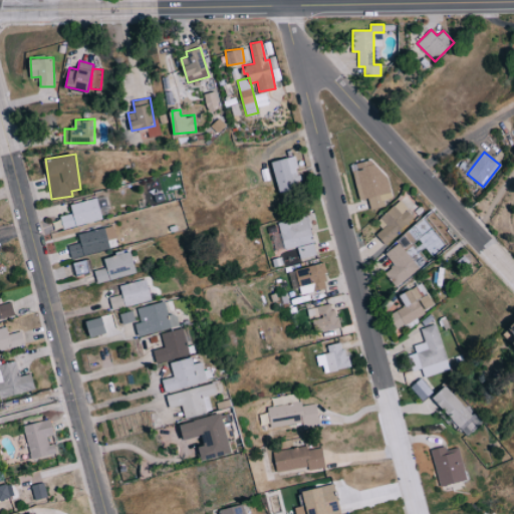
[(279,192),(301,187),(293,156),(271,161),(279,192)]
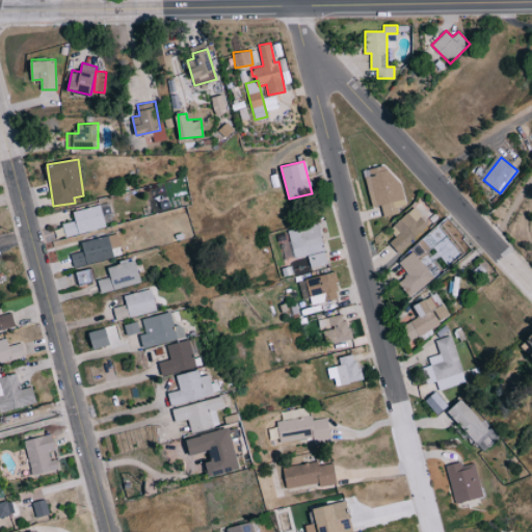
[(383,216),(399,213),(398,206),(403,205),(395,164),(365,170),(372,207),(381,205),(383,216)]
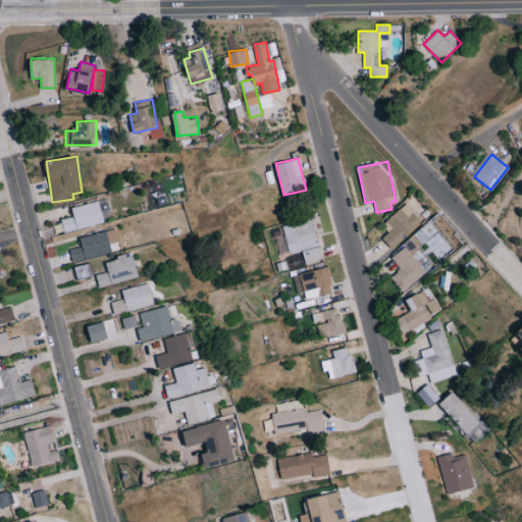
[(61,218),(63,231),(103,223),(99,201),(71,207),(73,216),(61,218)]
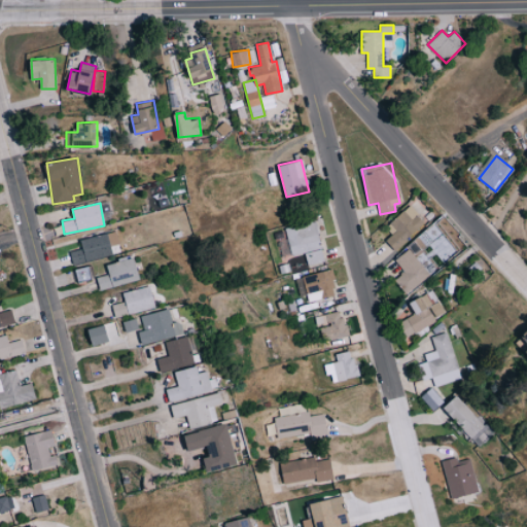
[(386,240),(395,250),(426,221),(410,205),(385,227),(392,234),(386,240)]
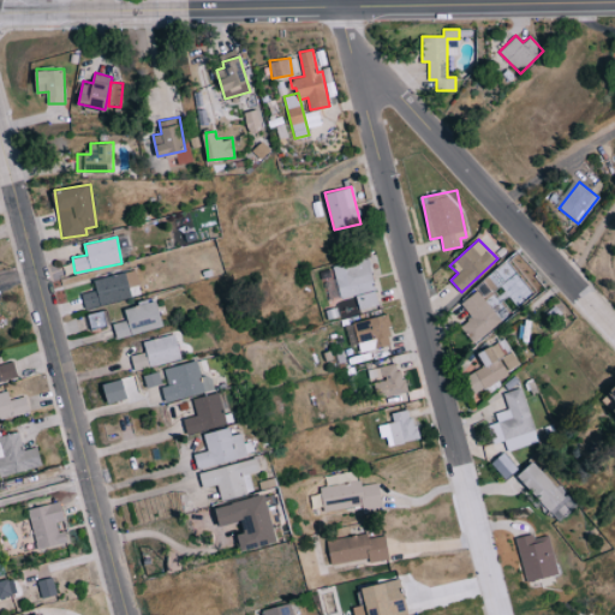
[(333,267),(341,299),(354,296),(359,310),(380,305),(368,257),(333,267)]
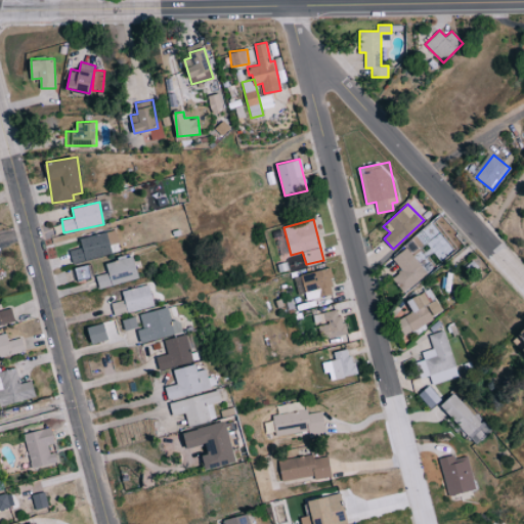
[(82,247),(70,250),(72,262),(112,254),(107,234),(80,241),(82,247)]
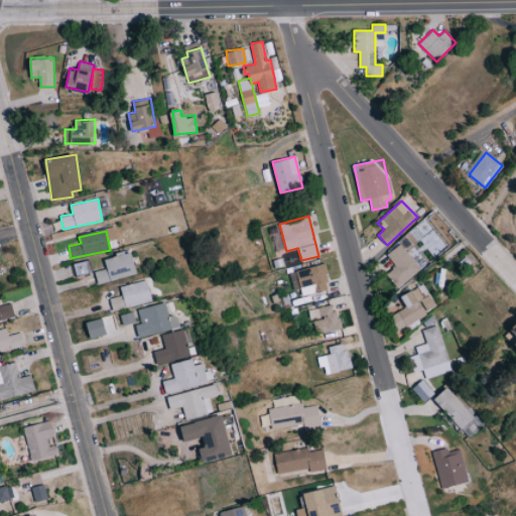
[(387,254),(396,266),(387,273),(397,287),(421,269),(401,244),(387,254)]
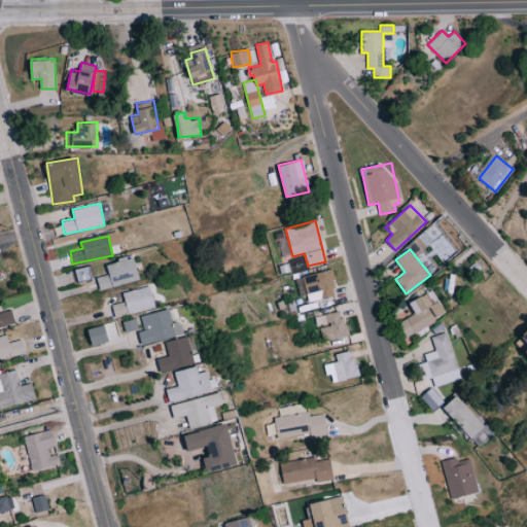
[(140,279),(134,256),(106,264),(108,274),(97,277),(100,289),(140,279)]
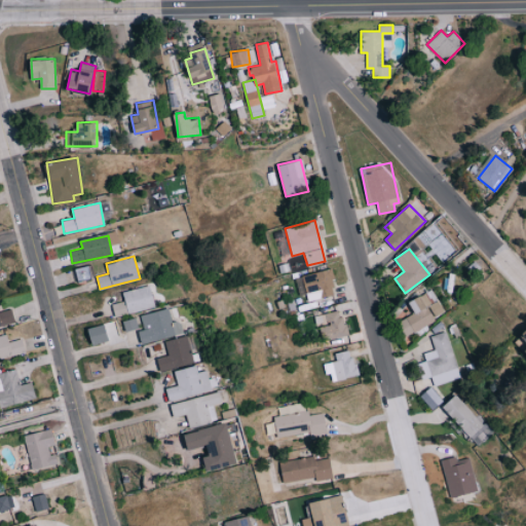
[(74,268),(77,282),(92,277),(88,265),(74,268)]
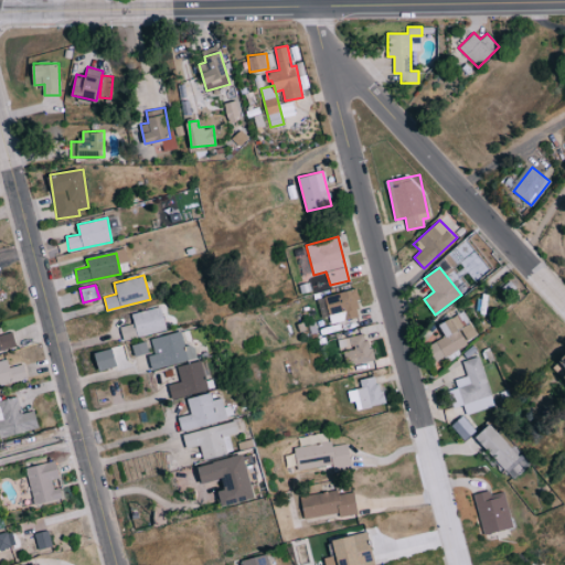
[(330,322),(360,317),(355,289),(326,295),(330,322)]
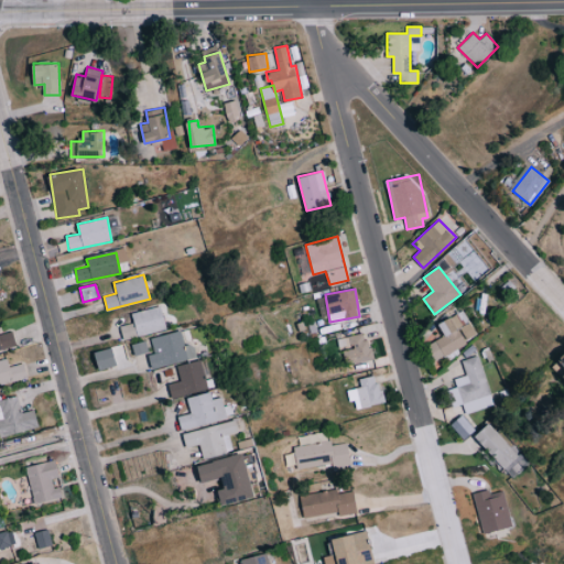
[(133,323),(120,326),(123,339),(166,328),(161,305),(131,313),(133,323)]
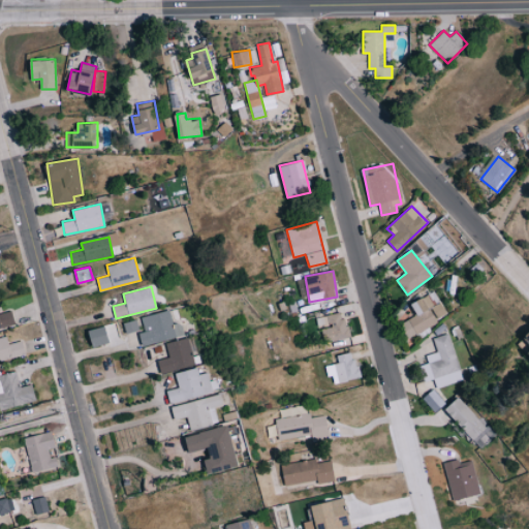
[(447,317),(435,291),(411,303),(417,315),(400,323),(406,337),(447,317)]
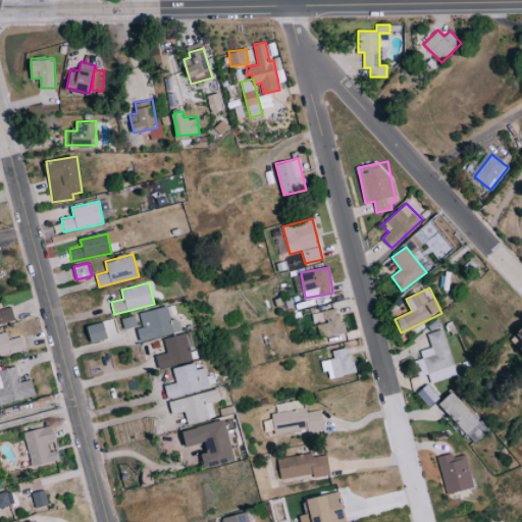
[(139,312),(142,327),(138,328),(140,340),(181,331),(179,318),(170,320),(167,306),(139,312)]
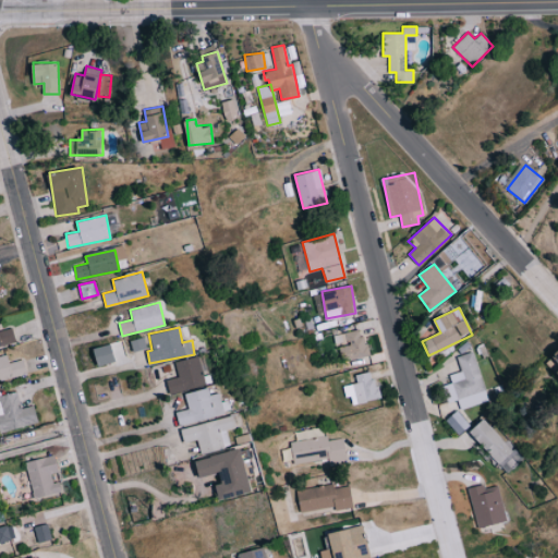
[(0,329),(0,346),(15,344),(13,328),(0,329)]
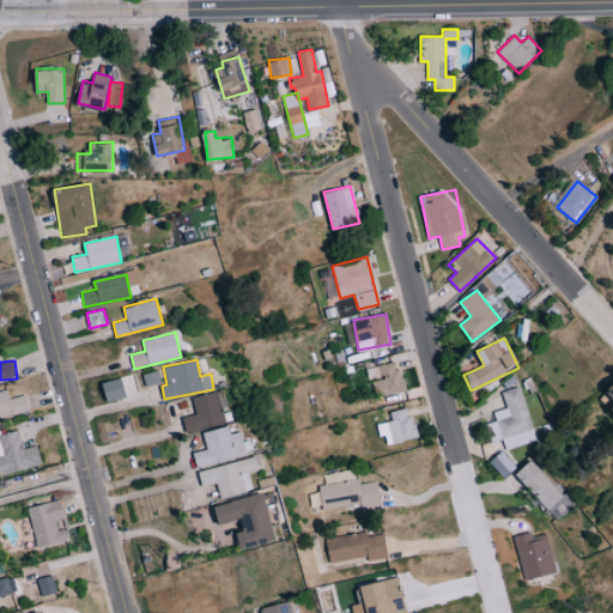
[(369,380),(371,380),(375,396),(405,390),(398,360),(366,368),(369,380)]
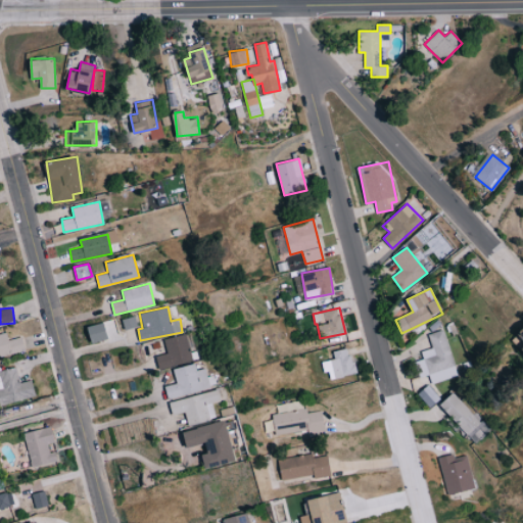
[(107,339),(104,322),(88,326),(91,342),(107,339)]
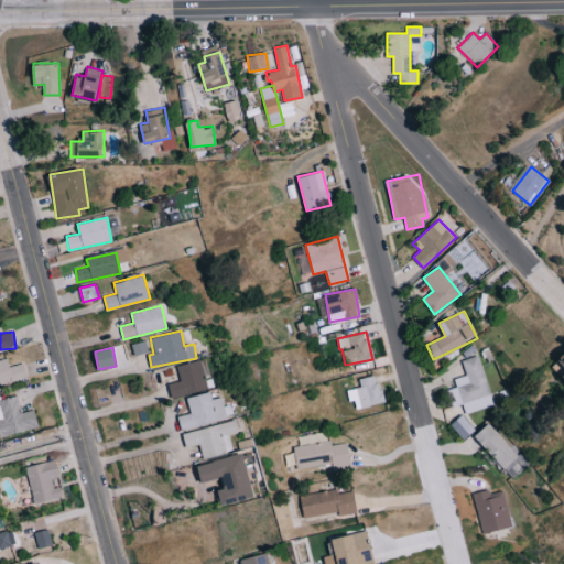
[(465,413),(491,407),(480,356),(462,360),(465,376),(454,379),(456,388),(447,389),(452,407),(463,404),(465,413)]
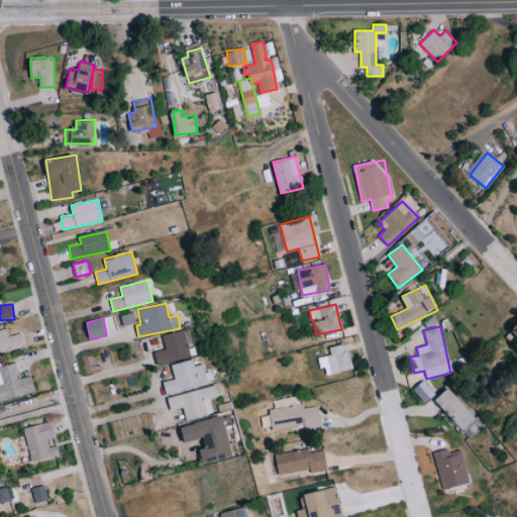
[(21,332),(8,336),(6,328),(0,329),(0,352),(25,345),(21,332)]
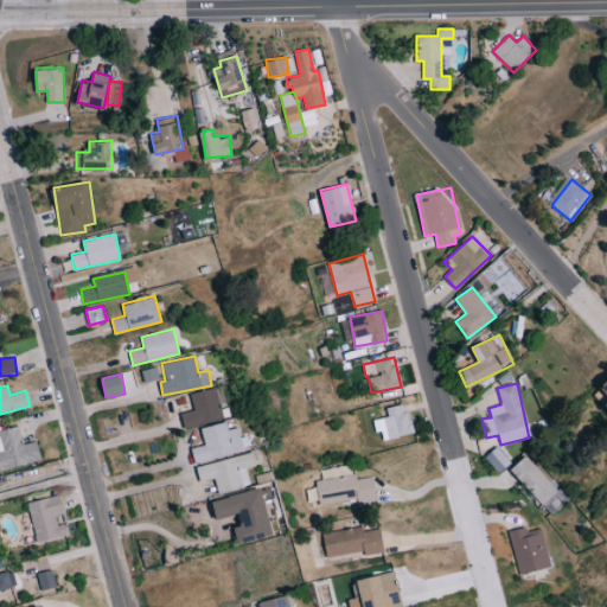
[(180,414),(185,428),(224,419),(216,387),(190,394),(195,410),(180,414)]
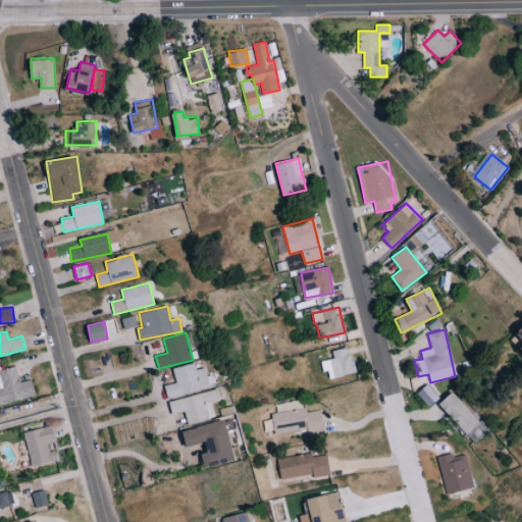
[(332,351),(334,358),(321,361),(323,372),(328,371),(329,378),(355,372),(350,347),(332,351)]
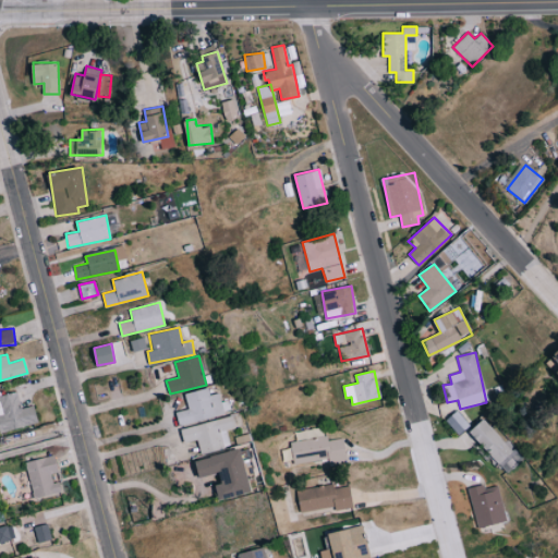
[(231,413),(228,400),(221,401),(219,392),(210,395),(208,387),(184,392),(187,409),(176,411),(179,424),(231,413)]
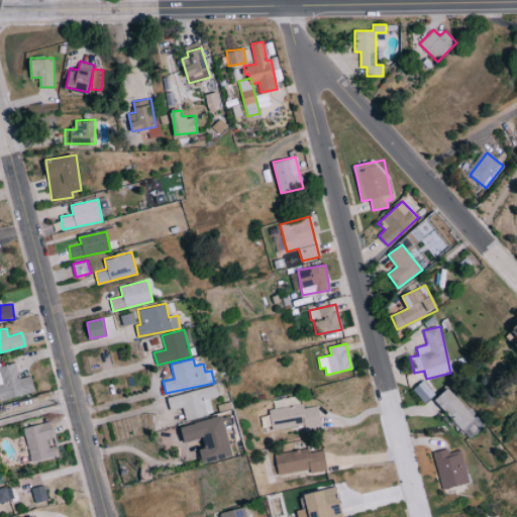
[(31,375),(19,379),(15,363),(0,366),(0,401),(35,392),(31,375)]
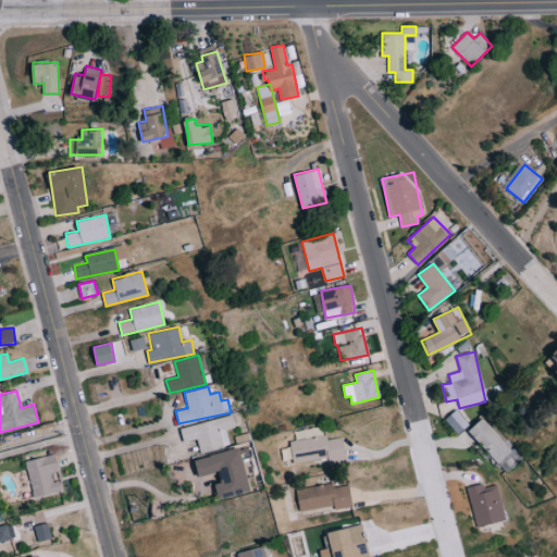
[(469,425),(458,409),(445,419),(456,434),(469,425)]
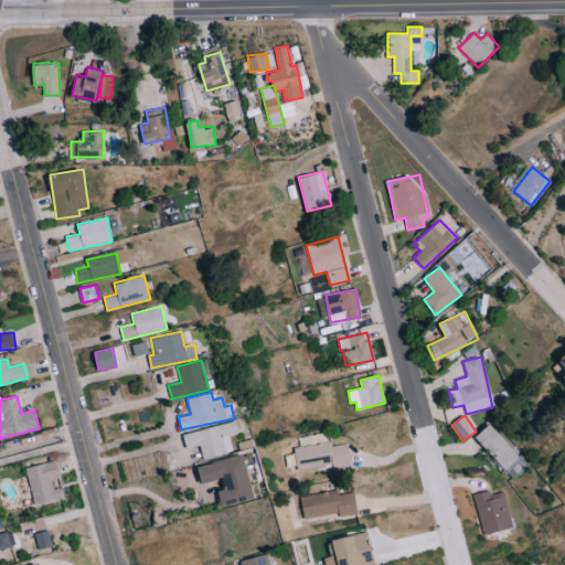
[(182,433),(187,448),(200,445),(203,459),(233,452),(228,435),(238,433),(236,420),(182,433)]
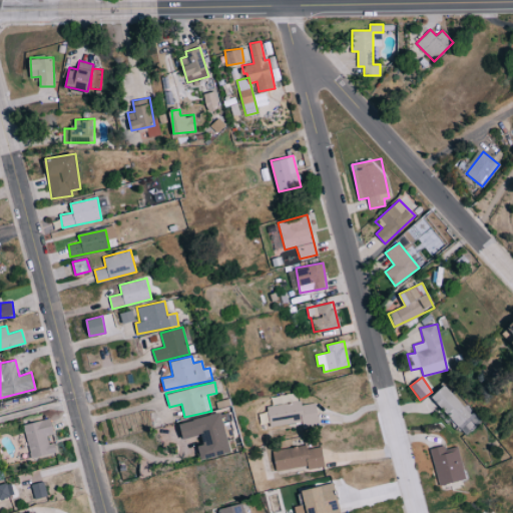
[(431,397),(465,434),(469,431),(464,425),(473,417),(476,420),(476,419),(445,385),(431,397)]
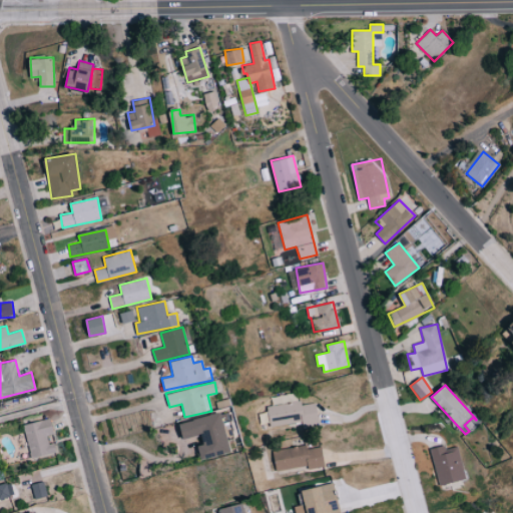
[(268,406),(271,427),(319,420),(317,403),(302,405),(301,401),(268,406)]
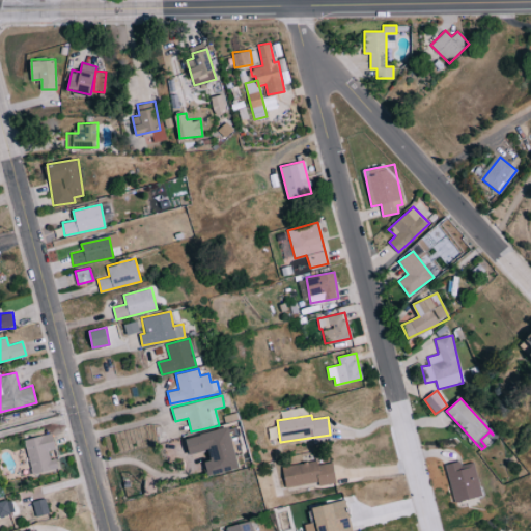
[(239,468),(229,427),(187,437),(190,454),(208,449),(211,459),(205,460),(208,475),(239,468)]
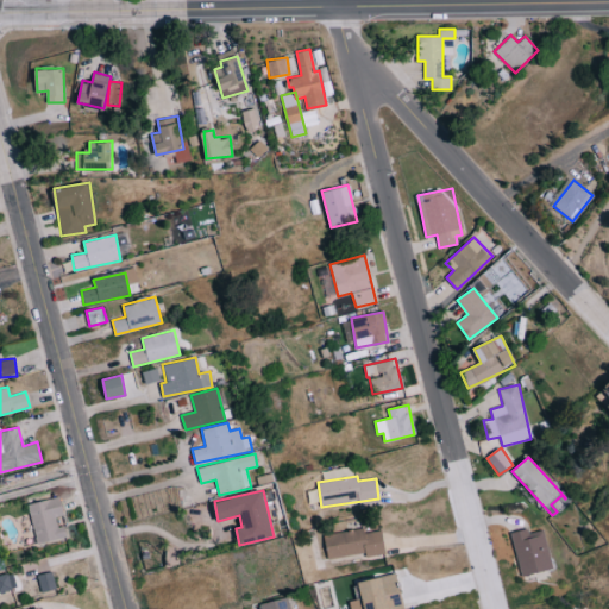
[(64,514),(60,495),(27,504),(37,544),(68,535),(64,525),(58,527),(55,516),(64,514)]
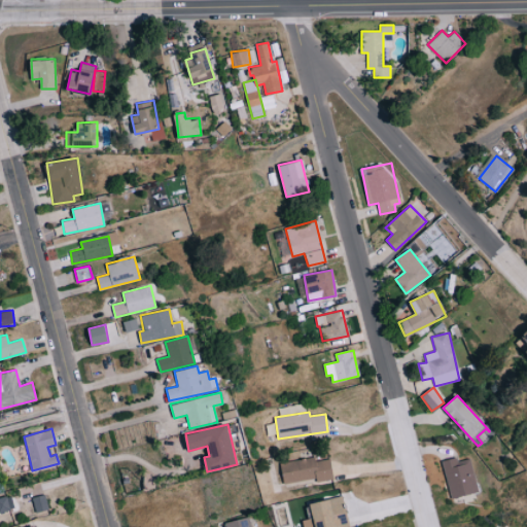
[(450,498),(478,491),(469,456),(442,462),(450,498)]
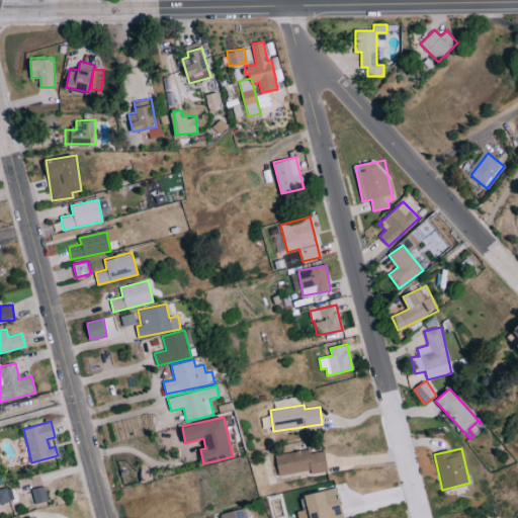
[(328,470),(325,450),(311,453),(310,449),(275,454),(278,475),(311,469),(312,473),(328,470)]
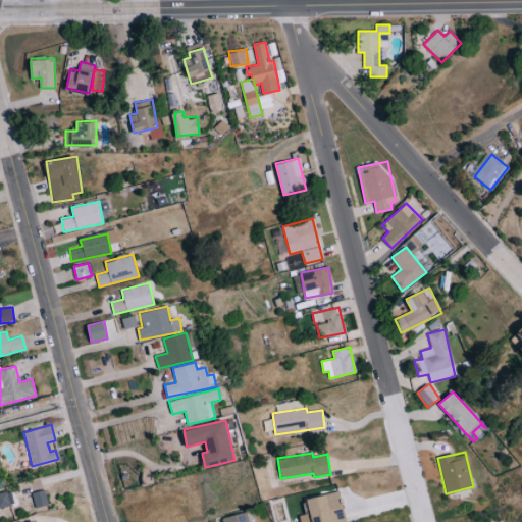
[(0,508),(14,504),(11,490),(0,492),(0,508)]
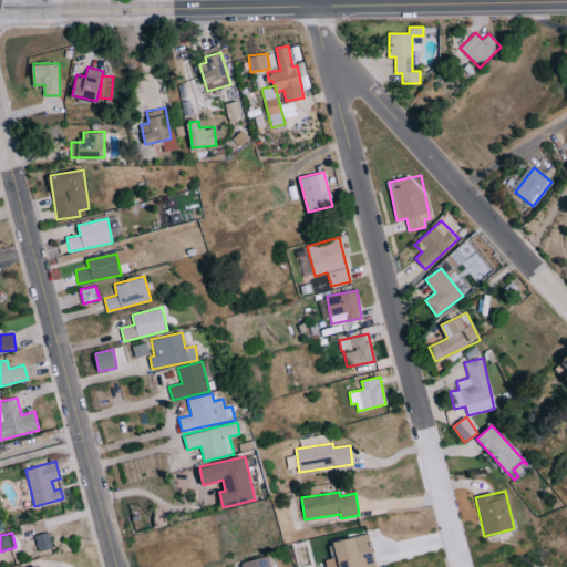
[(34,535),(38,550),(52,547),(49,533),(34,535)]
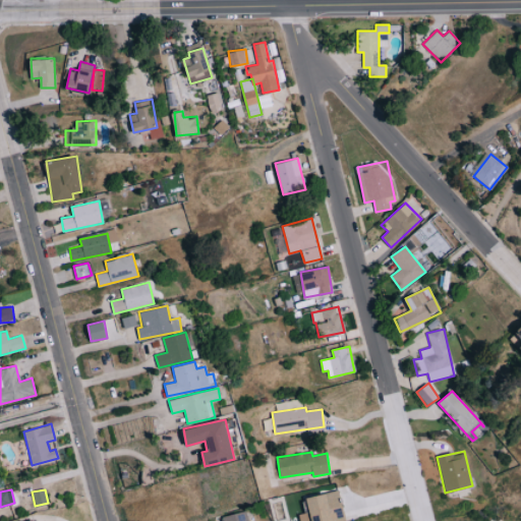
[(344,520),(340,490),(304,497),(307,513),(299,514),(299,520),(344,520)]
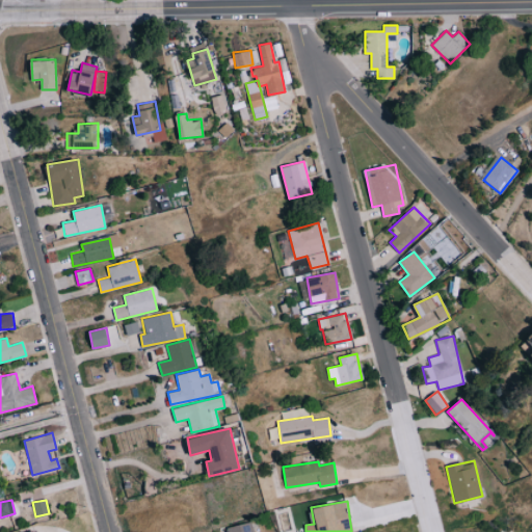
[(254,531),(250,522),(227,528),(227,531),(254,531)]
